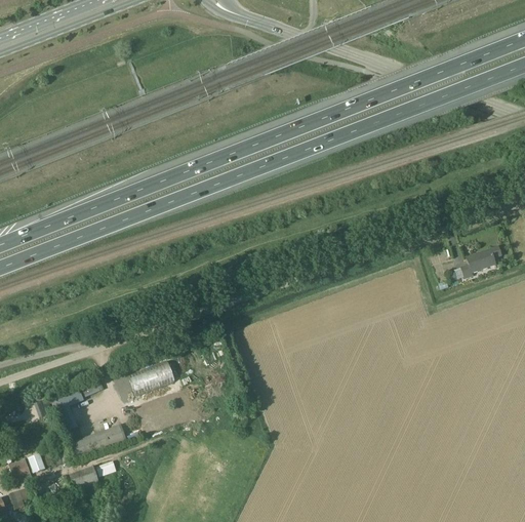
[(472,274),(471,271),(495,263),(493,256),(500,254),(498,246),(466,256),(468,263),(460,266),(465,277),(472,274)]
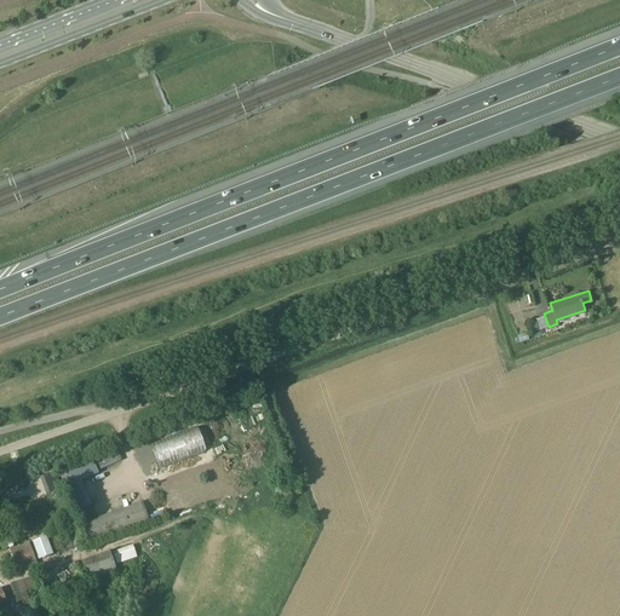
[(532,330),(539,328),(537,321),(528,323),(532,330)]
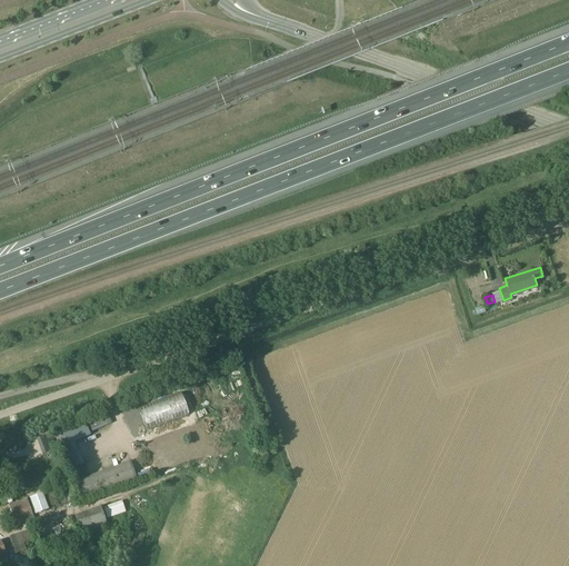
[(138,409),(143,428),(190,414),(183,394),(138,409)]
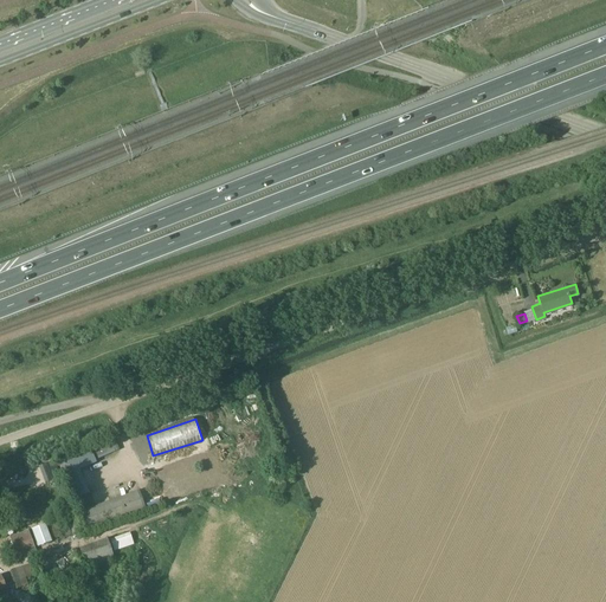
[(91,450),(95,458),(117,448),(114,440),(91,450)]
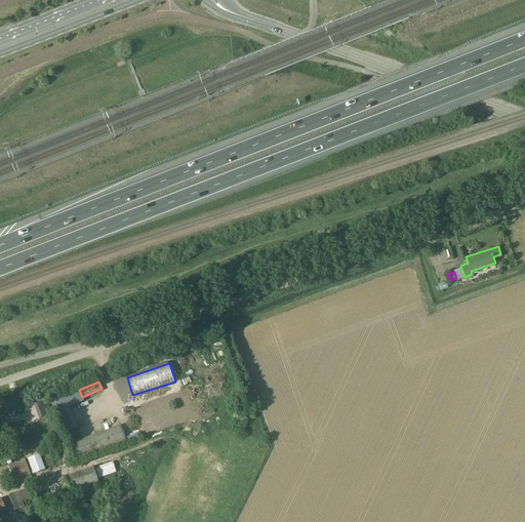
[(37,407),(39,418),(46,417),(43,406),(37,407)]
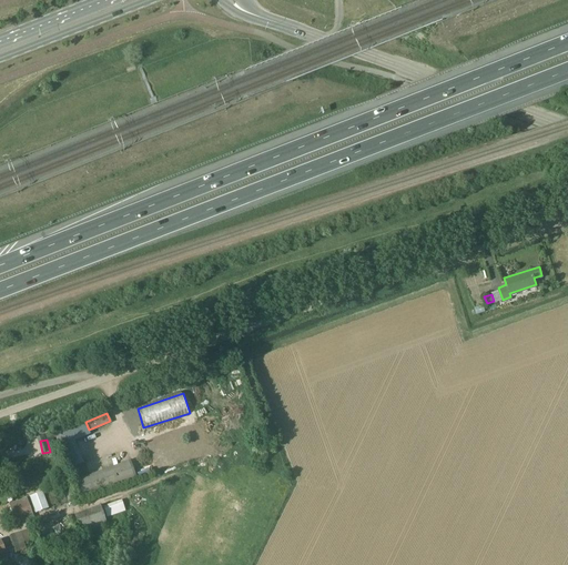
[(130,458),(72,478),(79,496),(137,476),(130,458)]
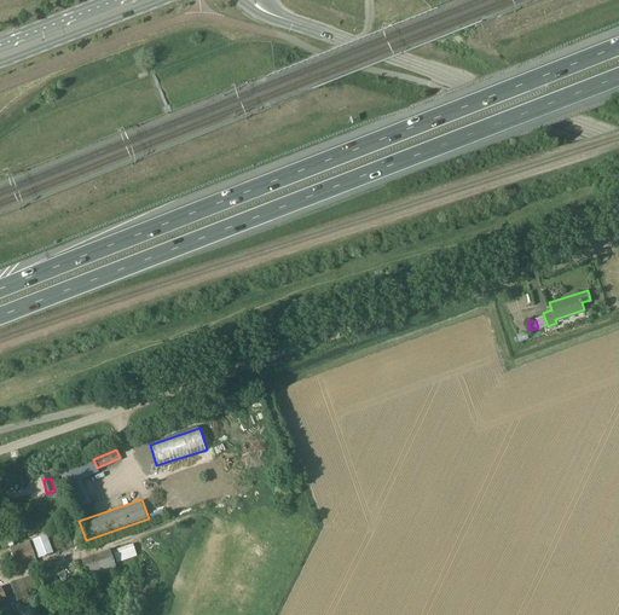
[(52,552),(46,534),(32,539),(38,557),(52,552)]
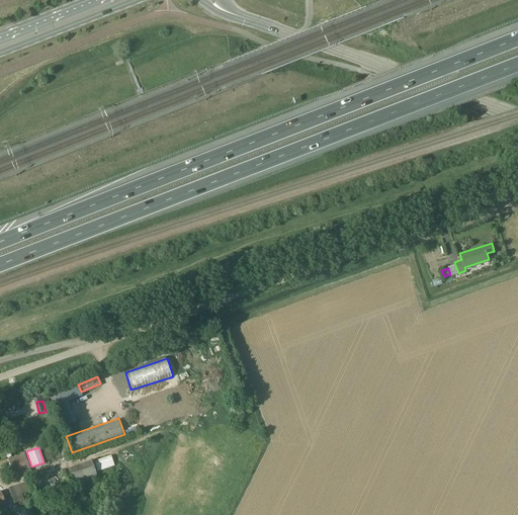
[(24,450),(8,456),(13,470),(18,468),(20,474),(30,469),(24,450)]
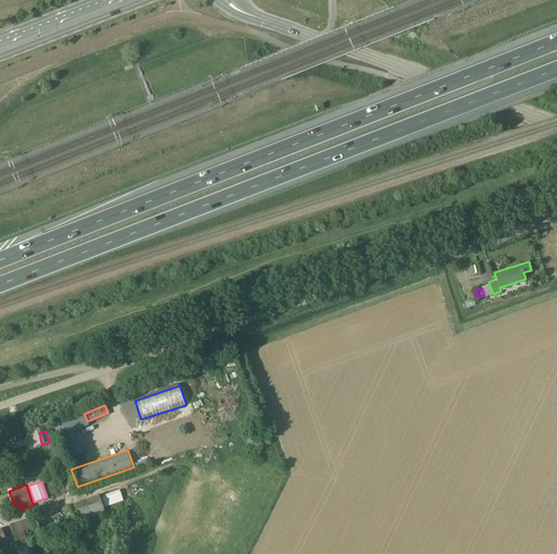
[(106,514),(98,494),(73,503),(79,522),(106,514)]
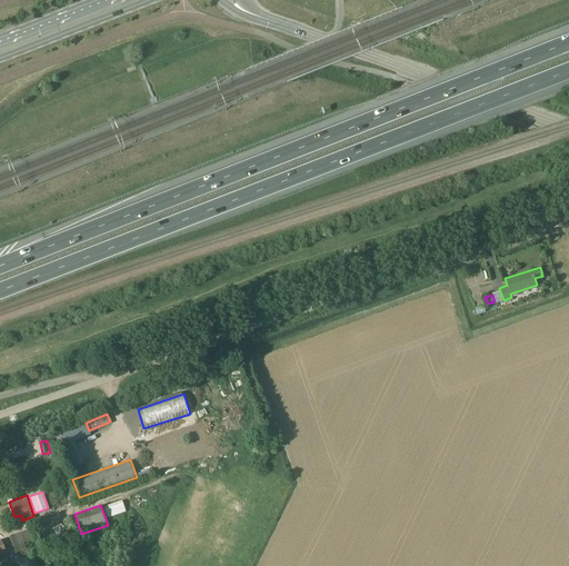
[(25,543),(32,539),(29,528),(9,536),(15,554),(27,549),(25,543)]
